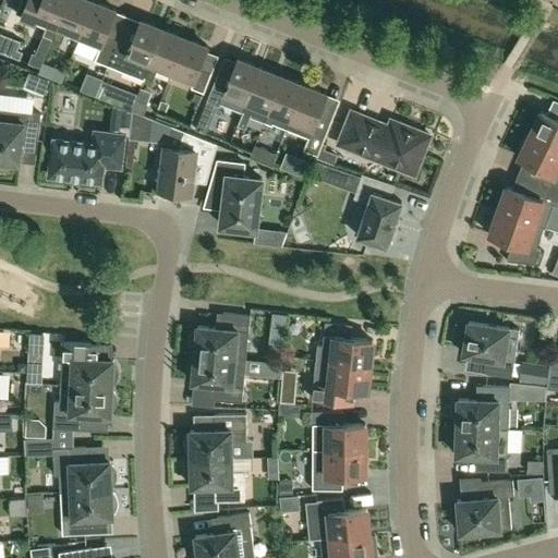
[(45,57),(52,38),(68,0),(27,0),(21,16),(46,26),(43,35),(35,53),(45,57)]
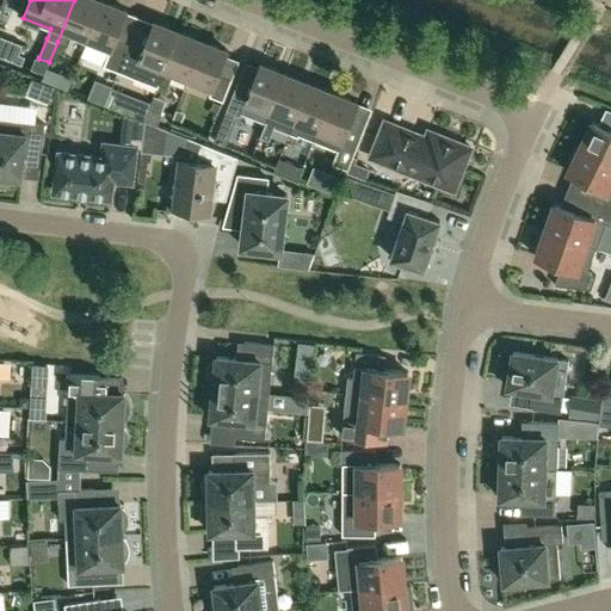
[(85,43),(102,1),(100,0),(74,0),(57,42),(67,45),(71,37),(85,43)]
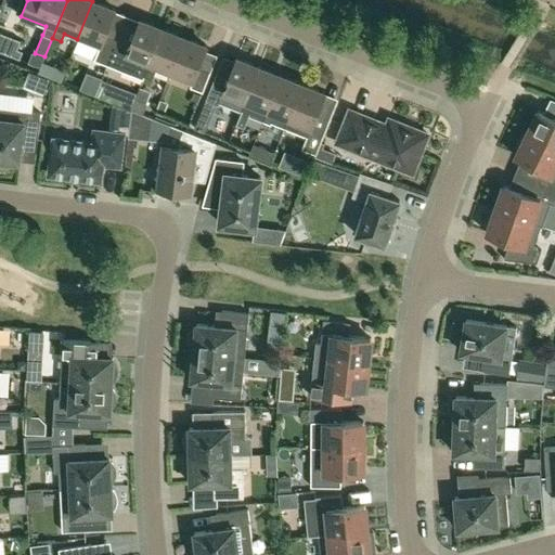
[(92,1),(77,39),(99,48),(94,60),(107,65),(118,38),(106,34),(115,10),(92,1)]
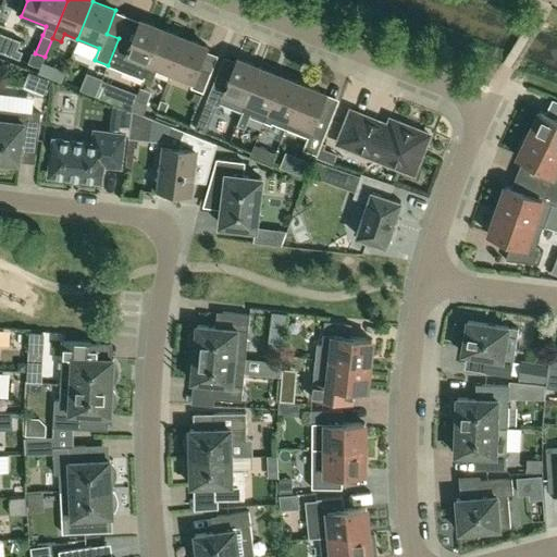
[(131,44),(119,38),(108,65),(143,79),(145,75),(163,28),(140,20),(131,44)]
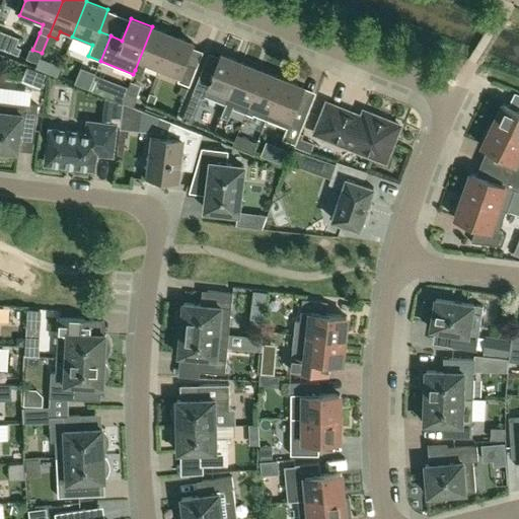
[(159,71),(160,66),(172,34),(152,26),(135,70),(143,74),(146,66),(159,71)]
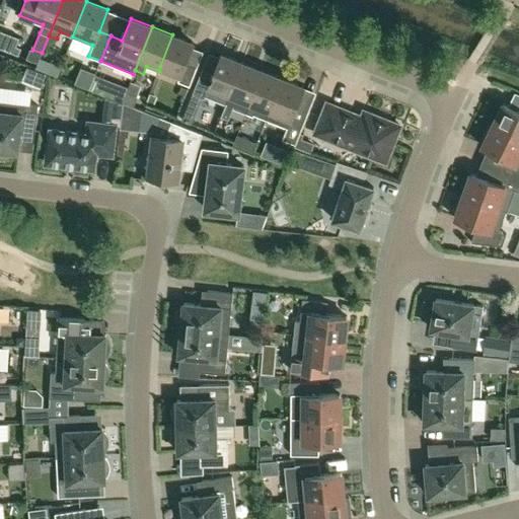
[(0,29),(0,47),(18,55),(21,48),(16,46),(19,38),(0,29)]
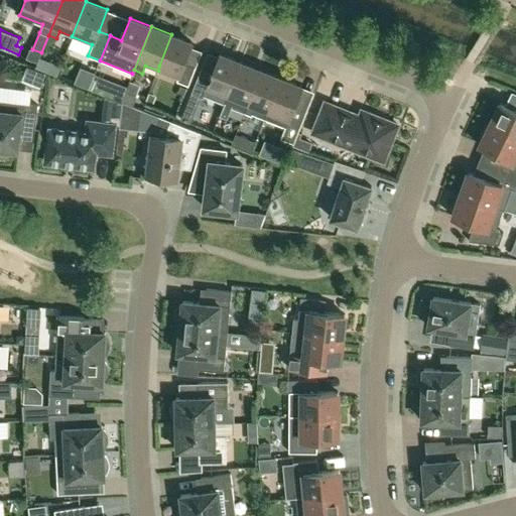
[(159,66),(179,74),(176,81),(188,85),(196,67),(184,61),(192,42),(171,34),(159,66)]
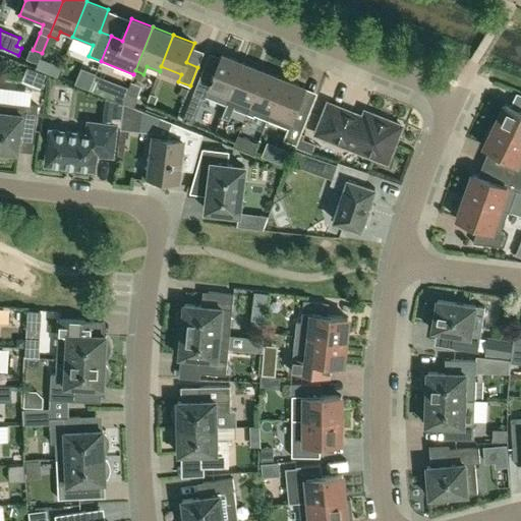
[(38,63),(42,53),(33,50),(31,49),(26,58),(38,63)]
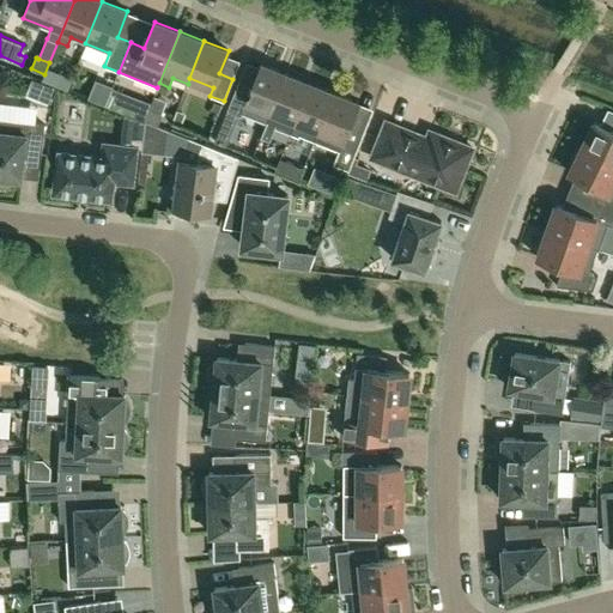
[(267,122),(286,74),(261,64),(253,85),(240,79),(226,110),(241,116),(243,111),(267,122)]
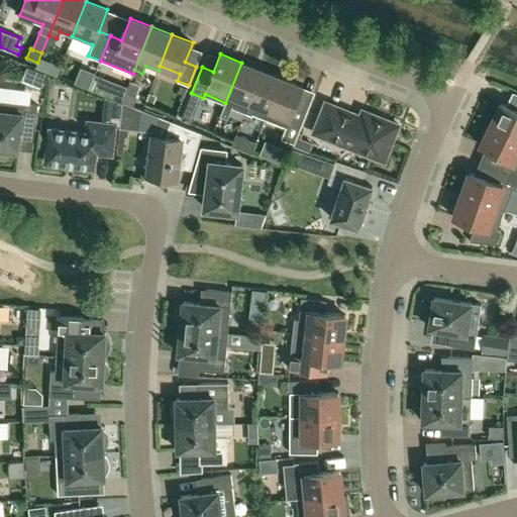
[(57,76),(61,67),(49,62),(45,71),(57,76)]
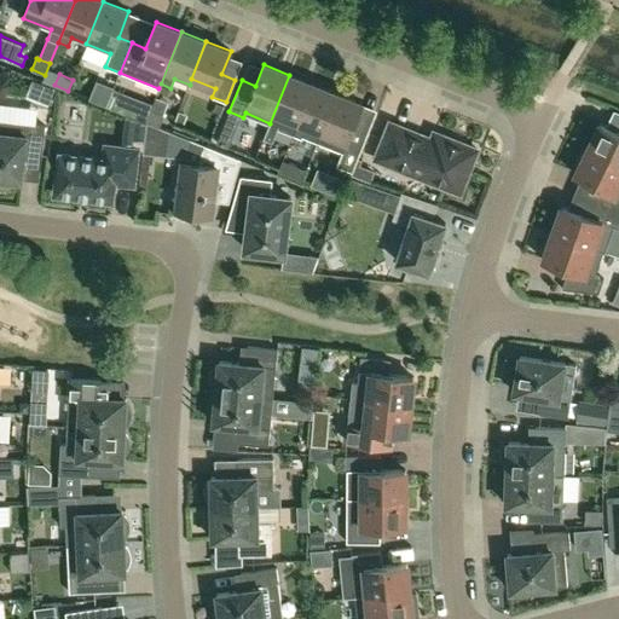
[(283,115),(299,122),(313,85),(289,75),(270,123),(264,139),(272,143),(283,115)]
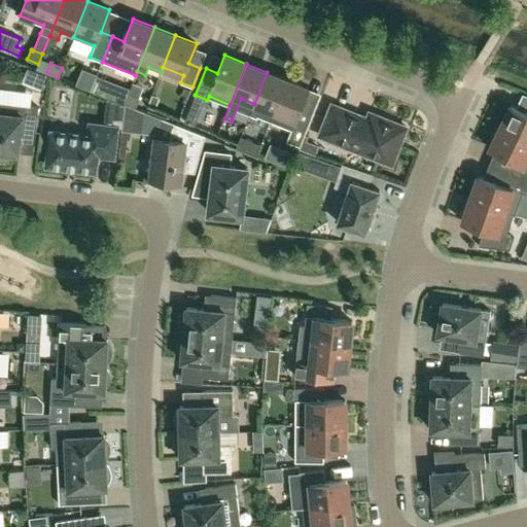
[(275,112),(287,80),(267,72),(254,104),(249,114),(257,117),(261,107),(274,111),(275,112)]
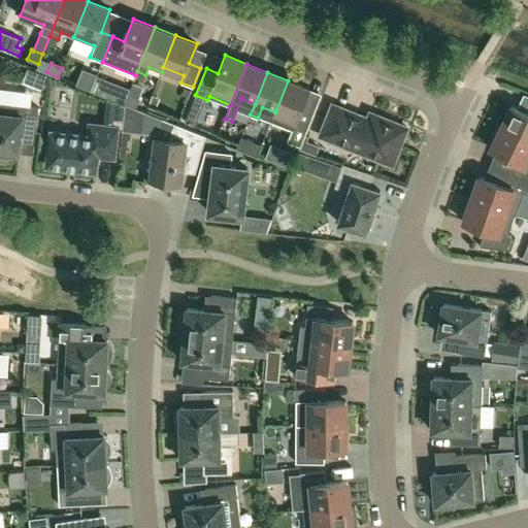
[(0,91),(12,92),(13,79),(0,79),(0,91)]
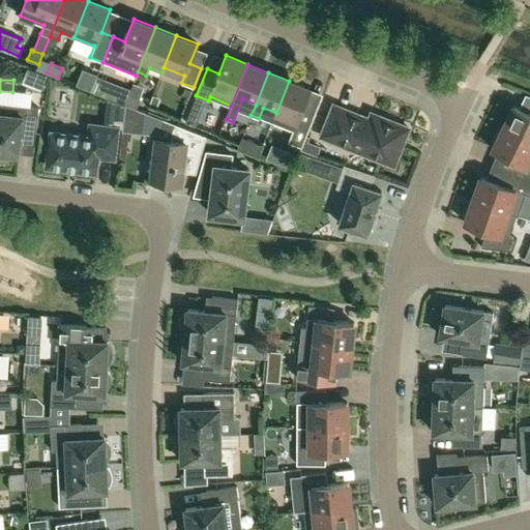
[(311,89),(289,81),(276,113),(275,112),(273,117),(295,125),(288,142),(301,147),(316,112),(303,107),(311,89)]
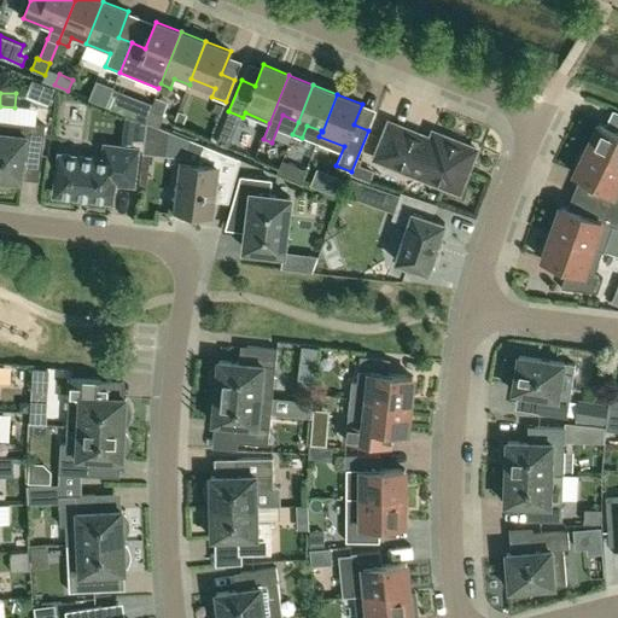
[(145,121),(146,122),(159,127),(163,115),(150,110),(145,121)]
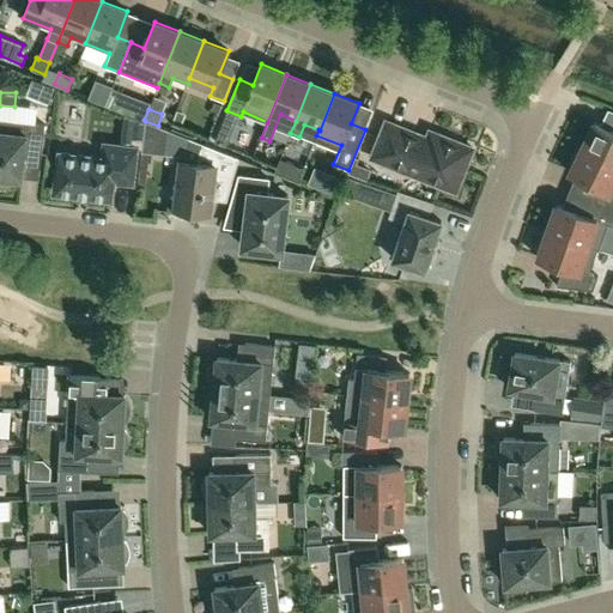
[(0,119),(0,183),(6,184),(11,183),(17,182),(17,178),(22,180),(25,151),(42,153),(44,125),(0,119)]
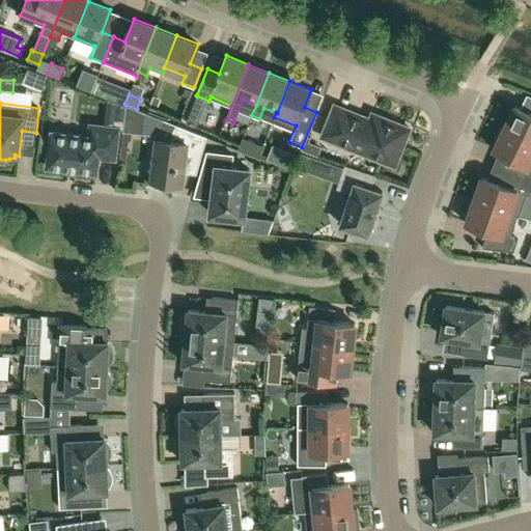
[(363,115),(334,104),(322,135),(394,164),(409,128),(372,112),(368,122),(361,119),(363,115)]
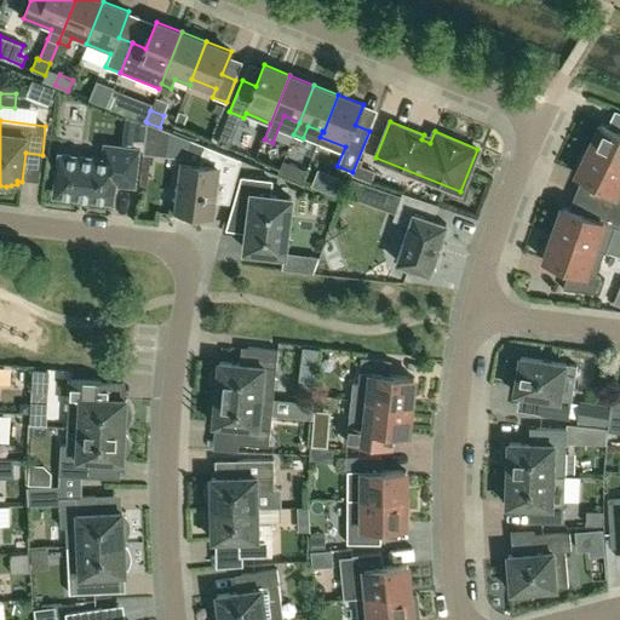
[(160,127),(147,122),(143,153),(144,153),(144,151),(156,154),(156,150),(166,143),(168,143),(171,131),(160,127)]
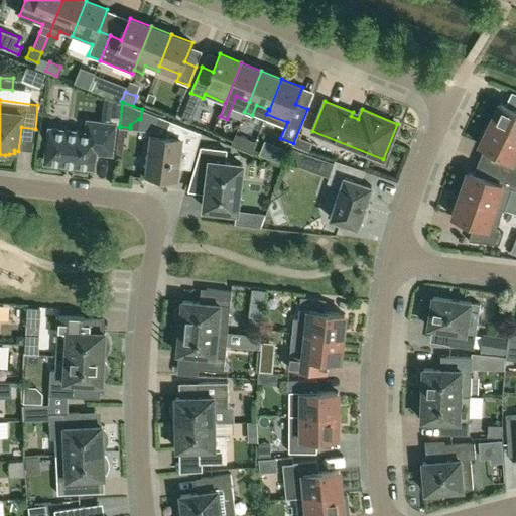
[(515,110),(501,103),(491,124),(515,136),(515,110)]
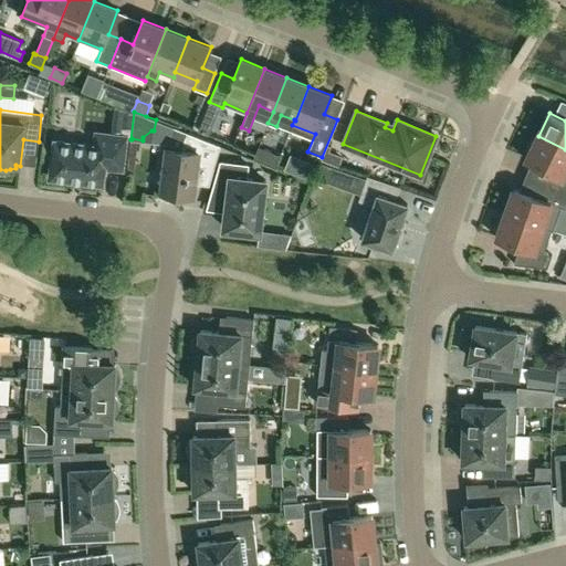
[(201,164),(215,166),(221,146),(187,132),(181,144),(181,149),(168,148),(161,191),(192,196),(197,167),(201,164)]
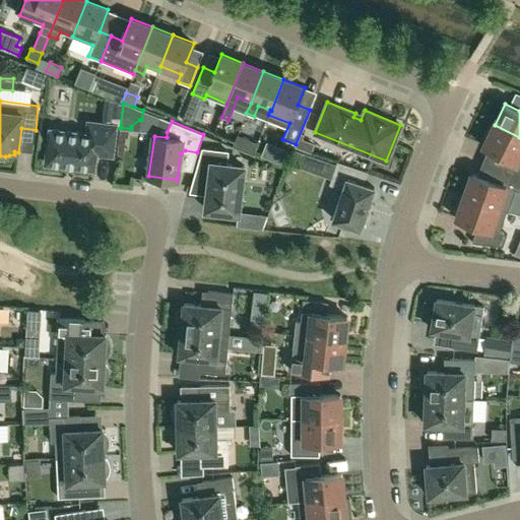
[(113,155),(116,125),(88,122),(87,134),(50,129),(46,164),(94,170),(96,153),(113,155)]
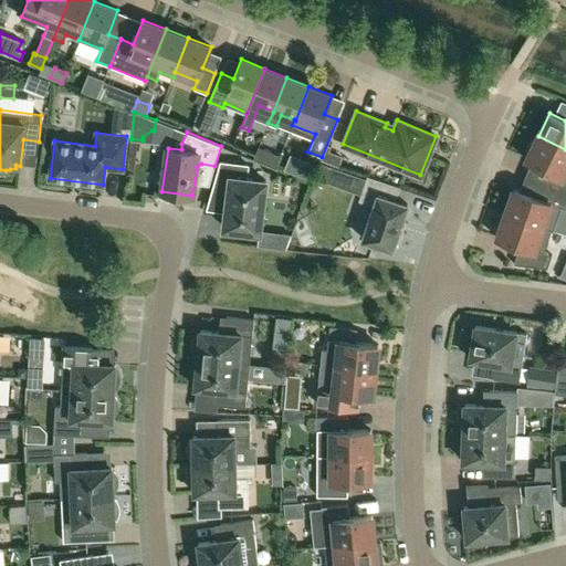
[(547,170),(542,184),(565,192),(565,149),(538,136),(526,159),(547,170)]
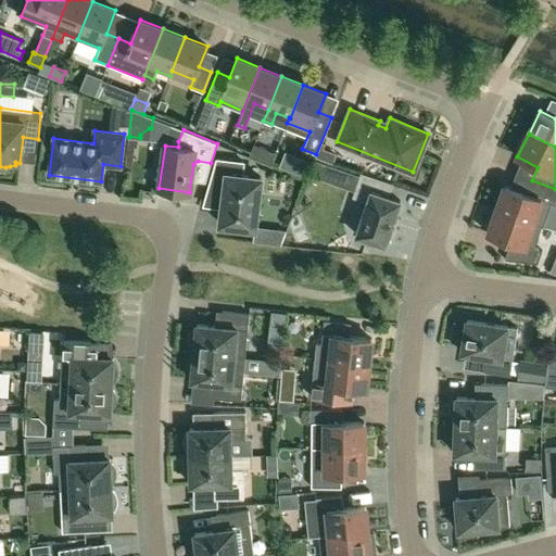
[(249,156),(270,165),(276,153),(254,144),(249,156)]
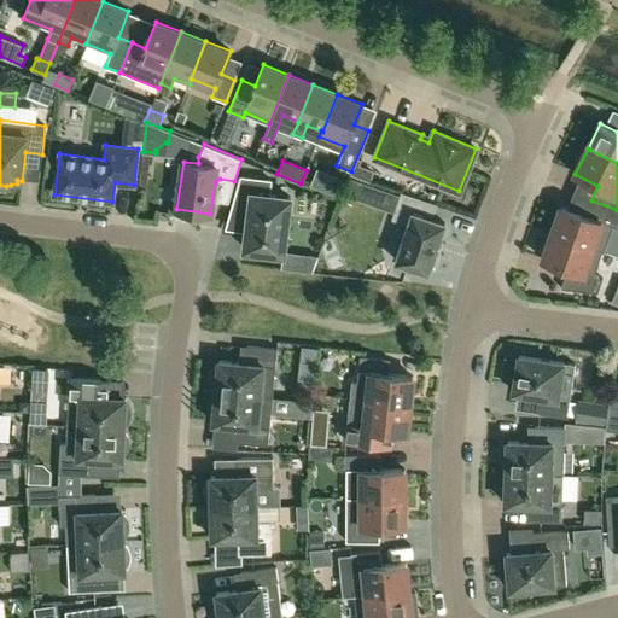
[(242,176),(233,207),(250,209),(245,249),(284,254),(291,197),(269,194),(272,180),(242,176)]
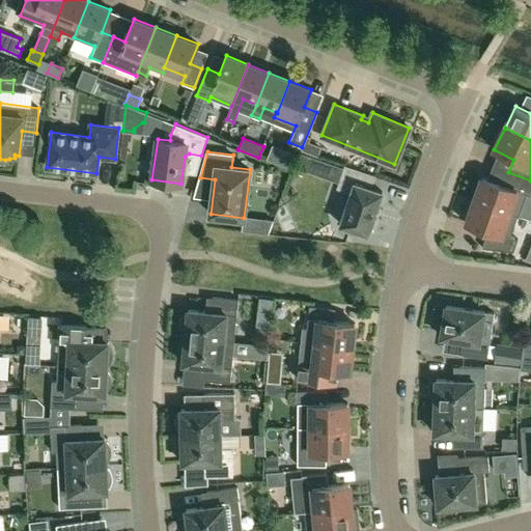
[(288,151),(283,165),(292,169),(298,156),(288,151)]
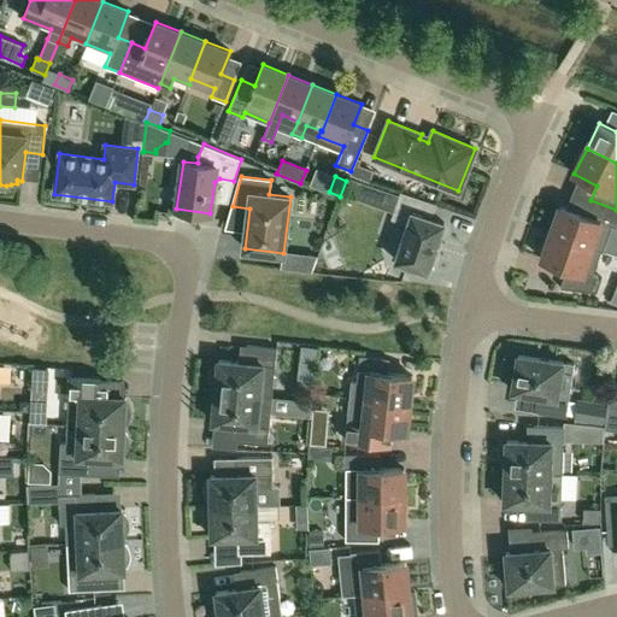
[(401,192),(393,218),(409,223),(395,260),(428,271),(444,223),(430,218),(435,204),(401,192)]
